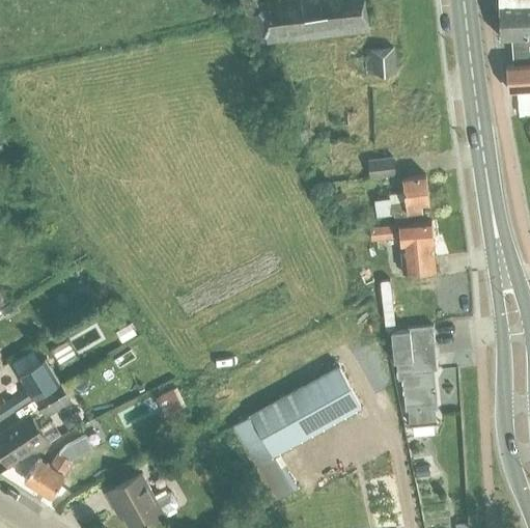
[(363,0),(308,0),(258,7),(256,0),(239,0),(243,19),(247,39),(255,37),(256,46),(267,44),(267,46),(368,31),(363,0)]
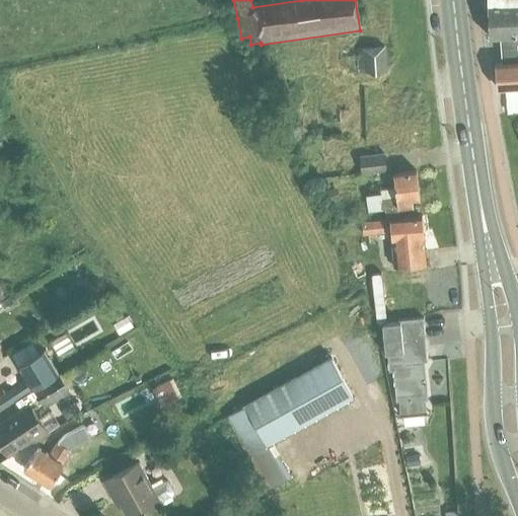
[(517,0),(487,0),(488,6),(487,6),(488,39),(511,38),(517,37),(517,0)]
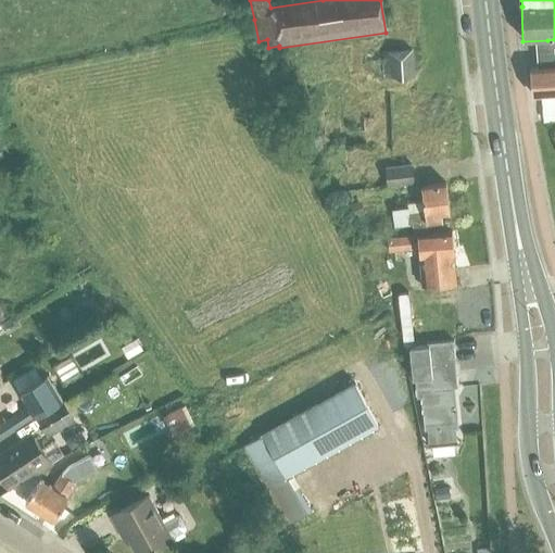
[(537,71),(530,71),(532,98),(554,96),(554,39),(547,40),(534,41),(537,71)]
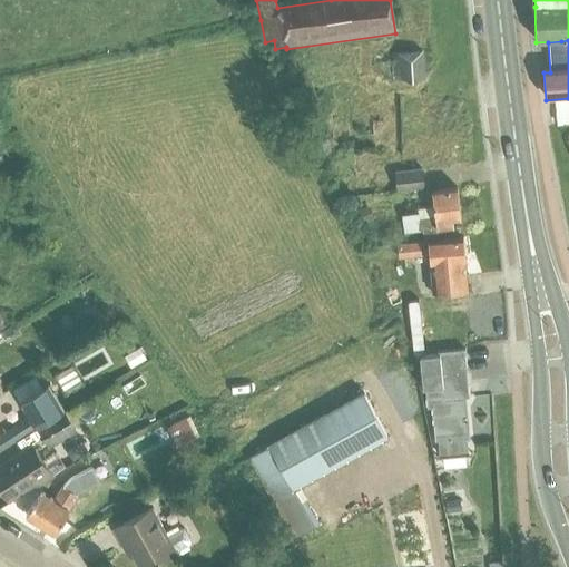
[(395,84),(425,80),(422,55),(393,58),(395,84)]
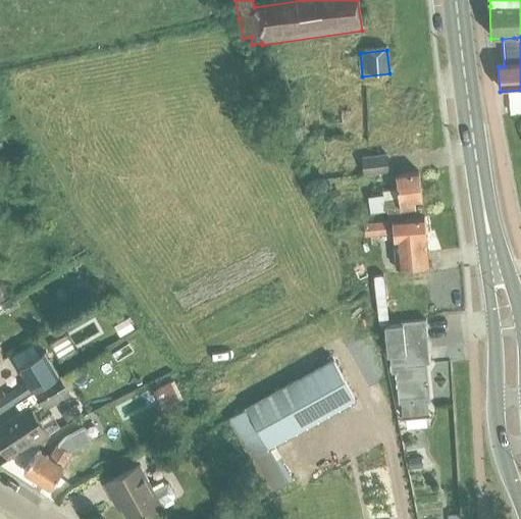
[(388,156),(362,160),(363,176),(391,172),(388,156)]
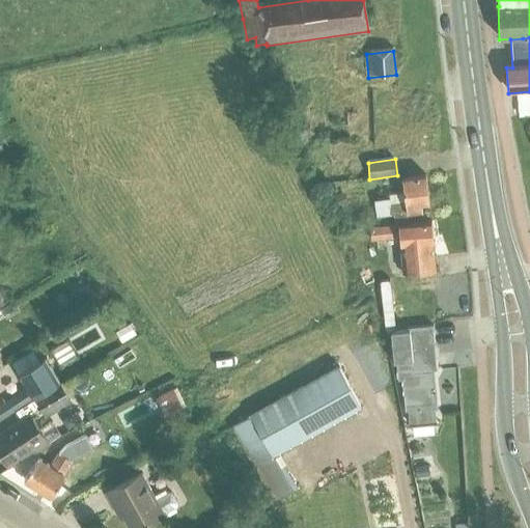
[(390,196),(391,200),(375,202),(378,219),(395,217),(395,224),(411,222),(410,215),(422,213),(422,206),(429,205),(426,177),(402,181),(405,194),(390,196)]
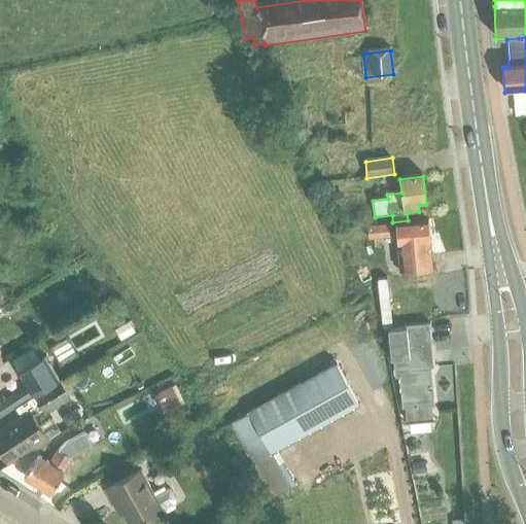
[(337,196),(327,197),(329,209),(340,207),(337,196)]
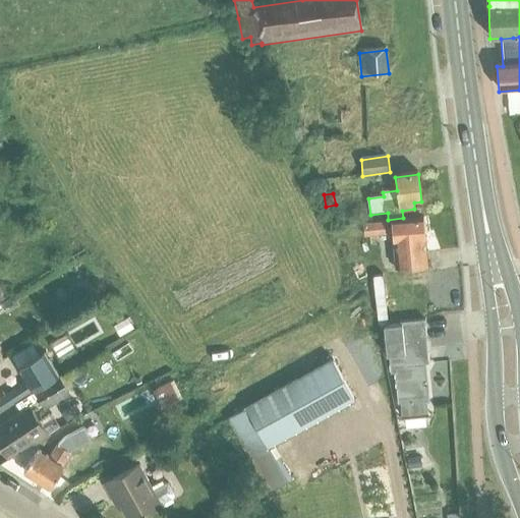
[(423,220),(376,225),(364,226),(365,238),(393,235),(397,271),(428,268),(423,220)]
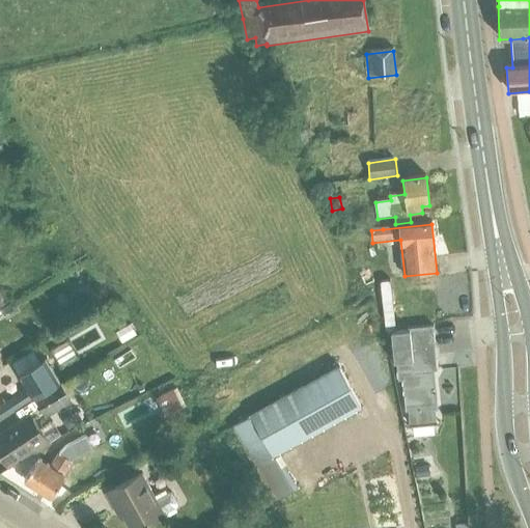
[(380,297),(369,273),(360,277),(371,301),(380,297)]
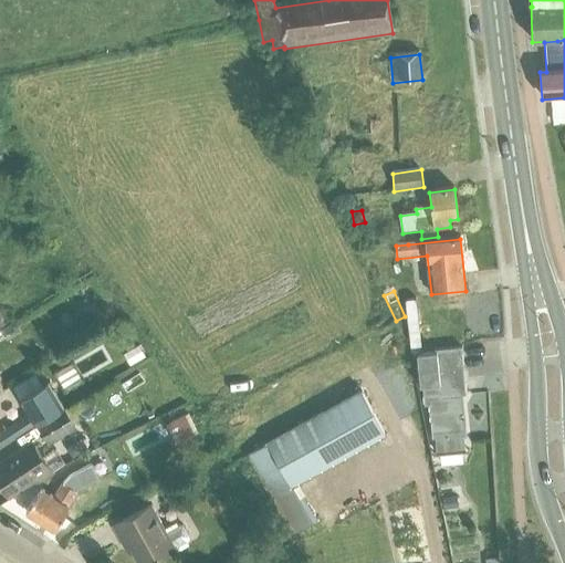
[(108,308),(96,315),(102,323),(113,316),(108,308)]
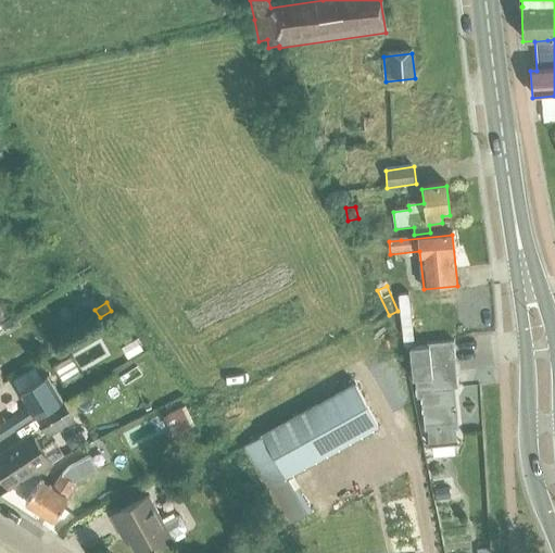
[(393,326),(403,322),(399,314),(390,318),(393,326)]
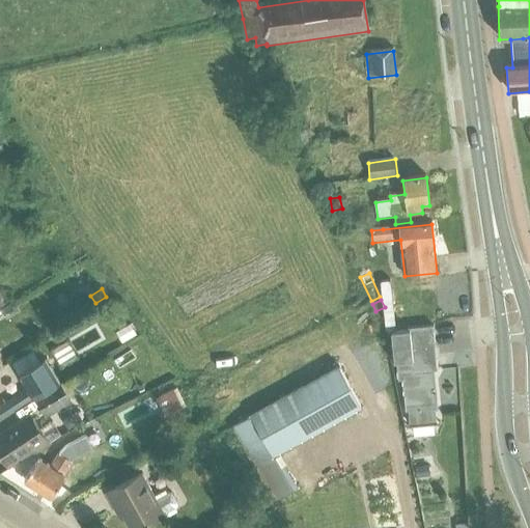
[(129,327),(115,335),(120,345),(135,337),(129,327)]
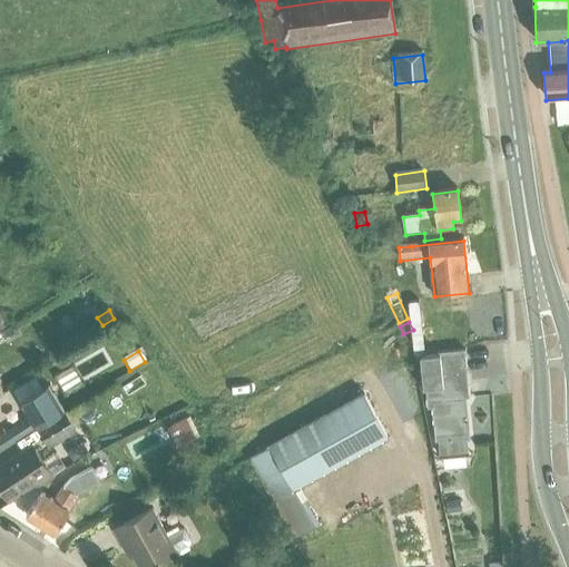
[(437,354),(437,357),(419,359),(422,391),(425,391),(427,410),(431,410),(434,443),(439,443),(440,460),(467,457),(466,440),(468,440),(467,424),(467,418),(464,400),(469,400),(464,351),(437,354)]
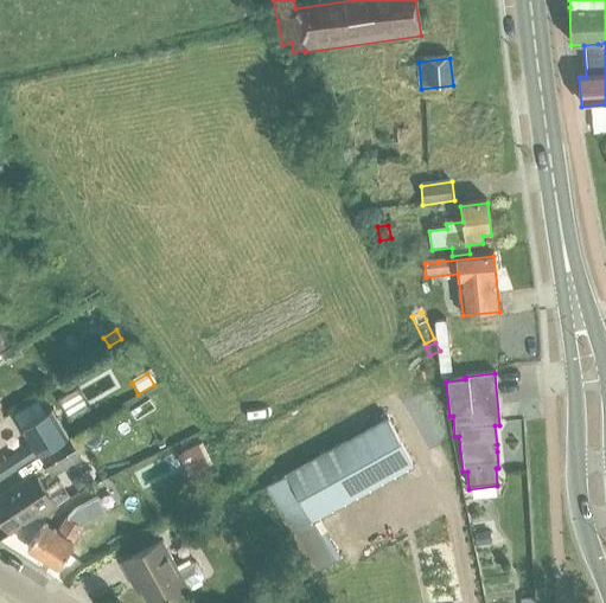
[(71,414),(91,404),(83,387),(63,397),(71,414)]
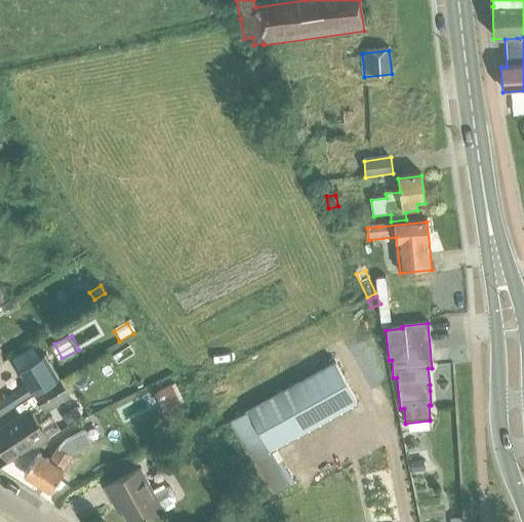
[(0,416),(35,397),(57,383),(58,382),(44,358),(17,373),(28,390),(16,397),(15,395),(0,403),(0,416)]
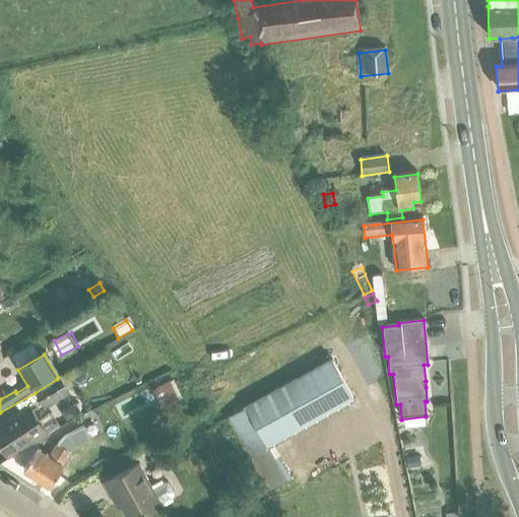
[(352,399),(332,363),(230,419),(270,492),(288,480),(269,447),(353,400),(352,399)]
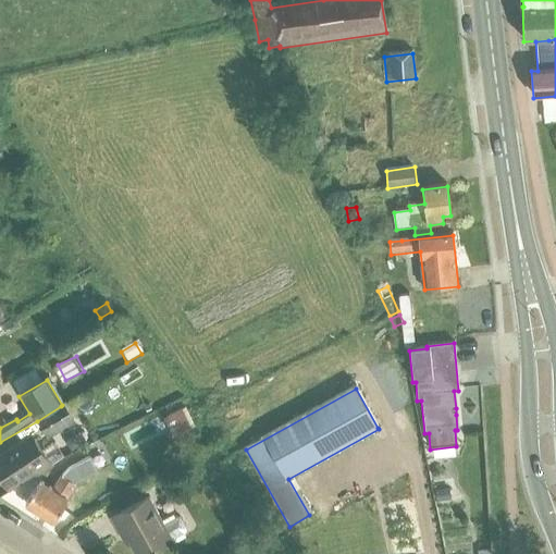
[(73,426),(61,406),(37,421),(49,441),(73,426)]
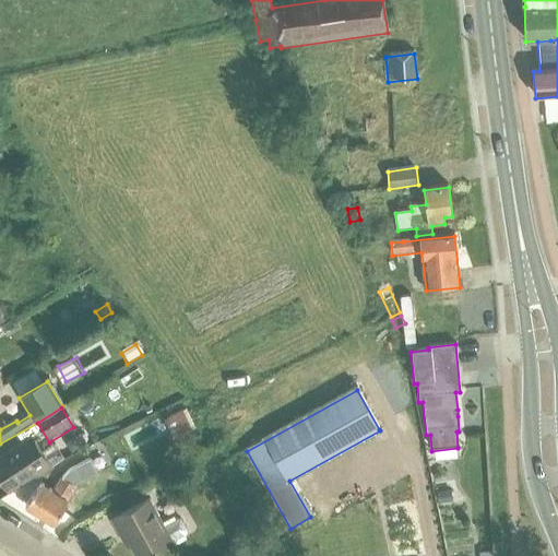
[(40,453),(35,445),(21,453),(19,450),(0,461),(0,480),(9,493),(34,476),(36,480),(66,461),(55,445),(40,453)]
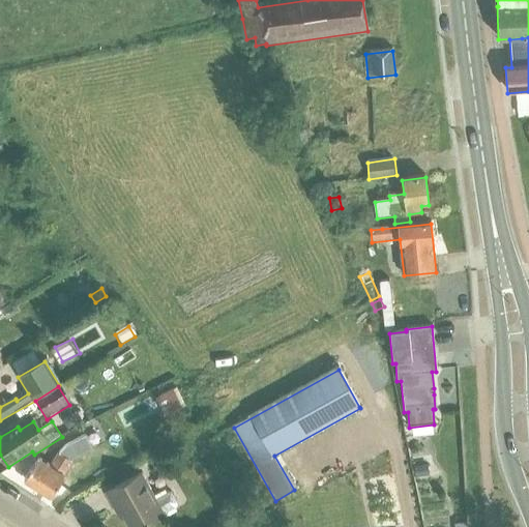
[(37,461),(24,482),(51,500),(65,478),(62,476),(70,464),(74,460),(76,458),(90,450),(84,438),(63,448),(59,456),(51,469),(37,461)]
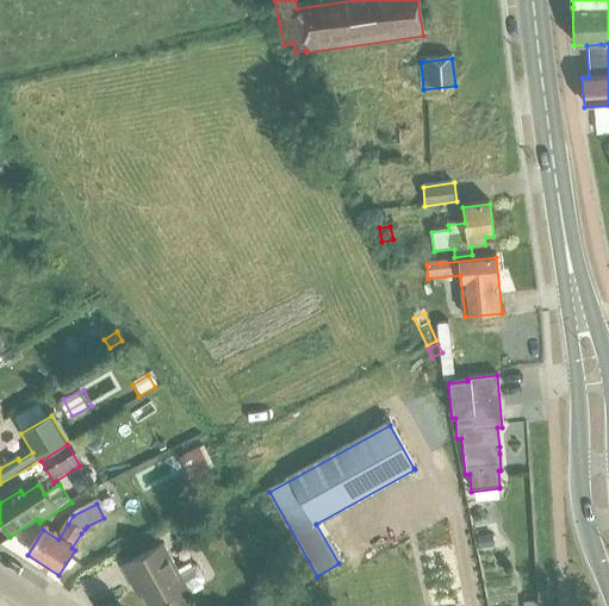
[(492,536),(477,537),(478,549),(493,547),(492,536)]
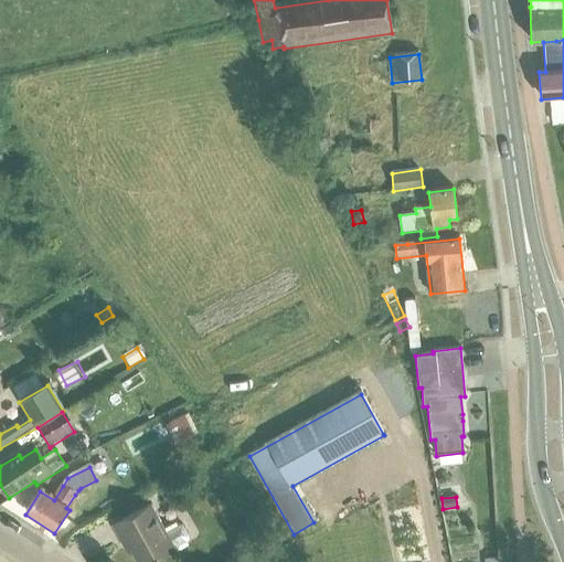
[(177,522),(163,530),(150,506),(112,529),(120,543),(125,541),(136,561),(152,561),(174,549),(177,552),(189,544),(187,542),(189,539),(189,536),(185,528),(182,526),(179,525),(177,522)]
